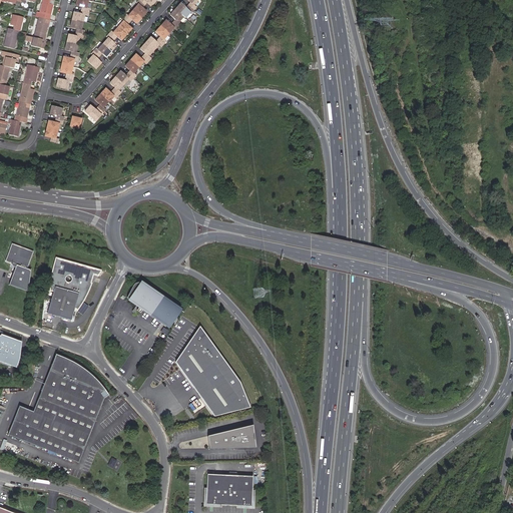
[(51,14),(53,5),(49,4),(50,0),(49,0),(42,0),(40,12),(37,12),(36,17),(47,19),(48,14),(51,14)]
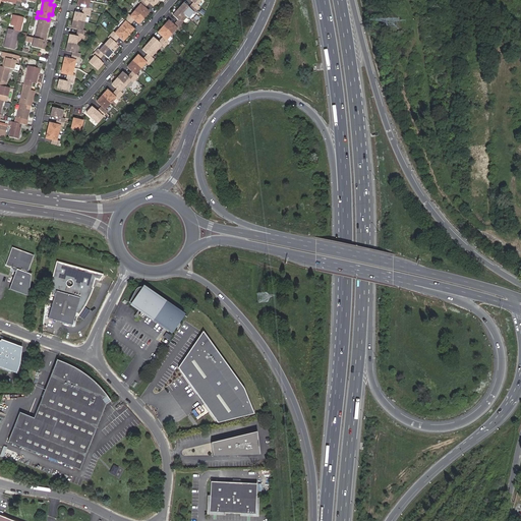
[(88,8),(90,1),(87,0),(77,0),(76,6),(83,7),(82,11),(90,12),(91,9),(88,8)]
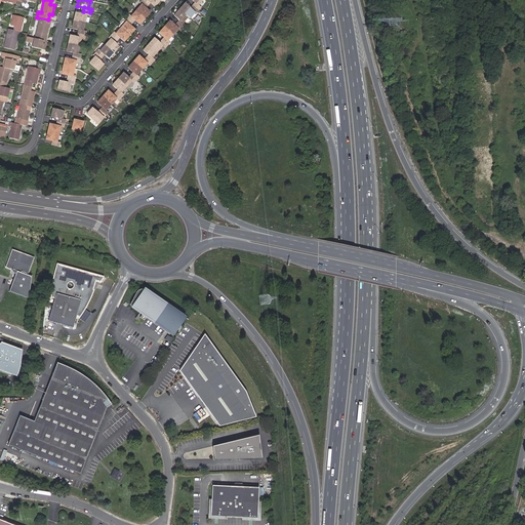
[(150,12),(146,8),(148,5),(142,0),(139,3),(142,4),(135,10),(145,18),(150,12)]
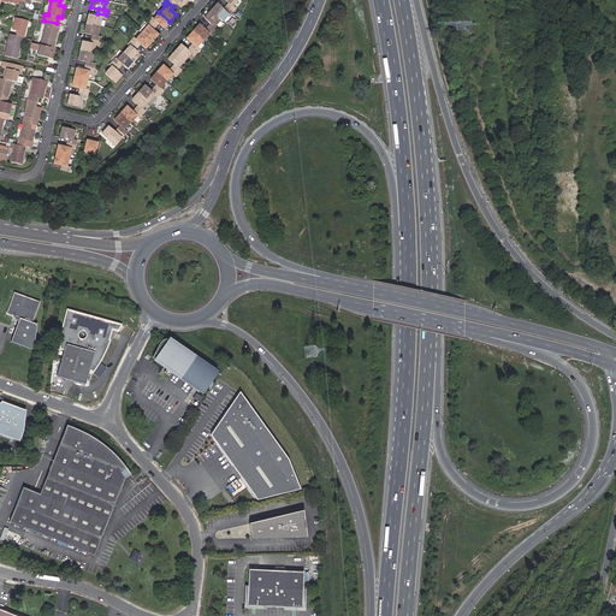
[(232,7),(238,0),(225,0),(229,4),(226,6),(232,12),(236,10),(232,7)]
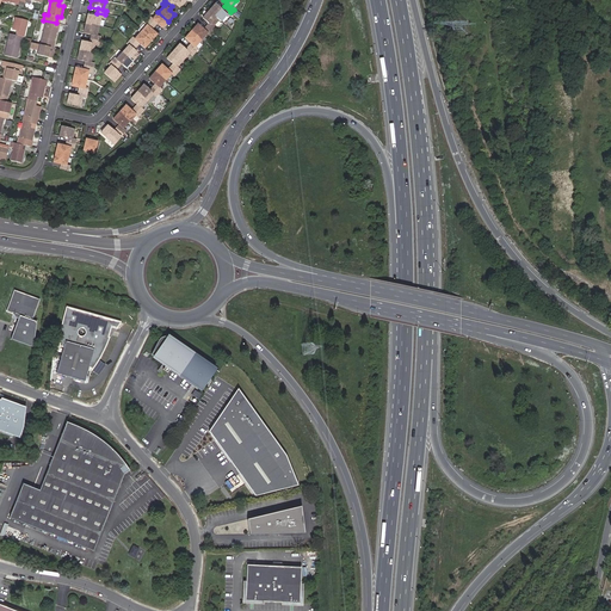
[(218,20),(226,13),(228,16),(230,12),(224,6),(221,10),(215,4),(209,11),(218,20)]
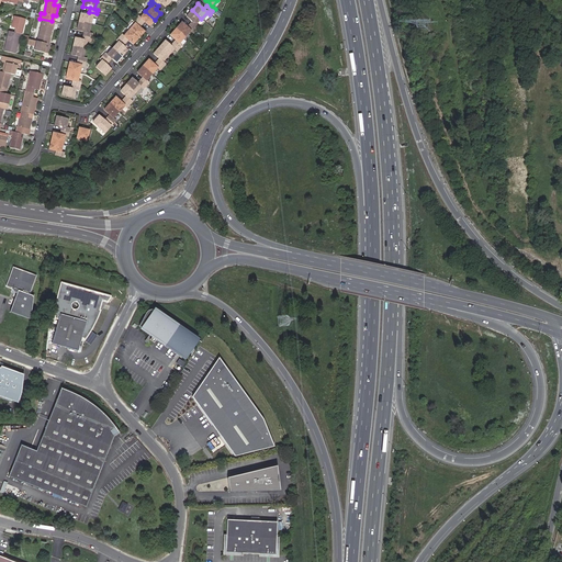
[(195,25),(201,19),(192,10),(187,17),(192,22),(190,24),(195,30),(198,27),(195,25)]
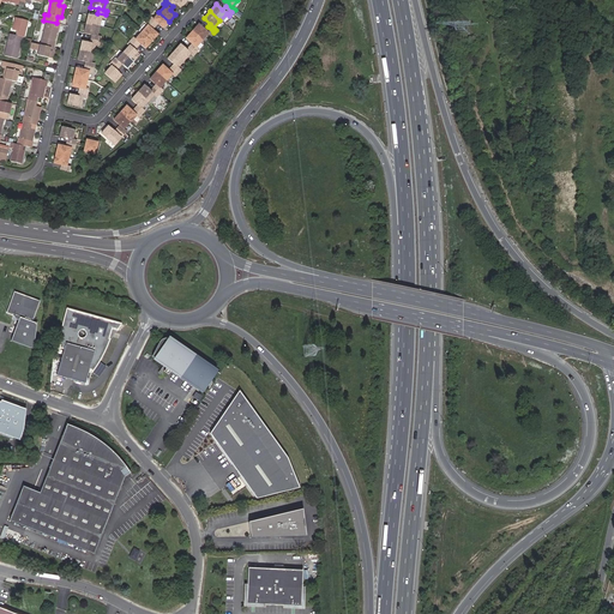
[(163,29),(169,22),(158,12),(152,19),(151,18),(148,20),(155,26),(157,24),(163,29)]
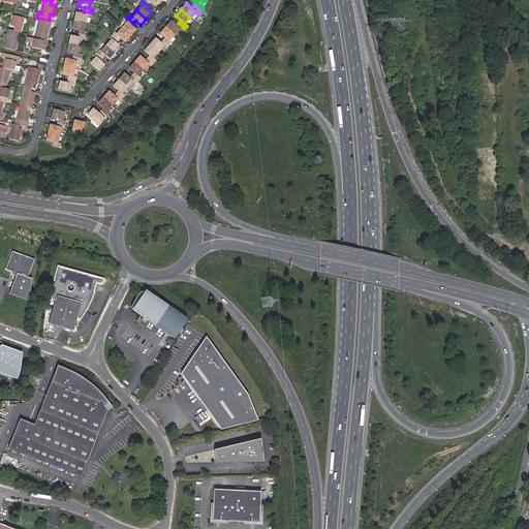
[(85,24),(87,16),(91,17),(91,12),(84,11),(83,14),(75,12),(73,21),(85,24)]
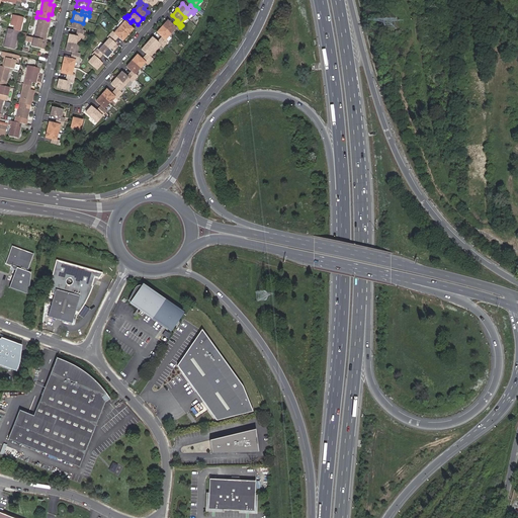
[(20,31),(24,17),(12,15),(10,23),(14,24),(14,26),(13,29),(19,31),(20,31)]
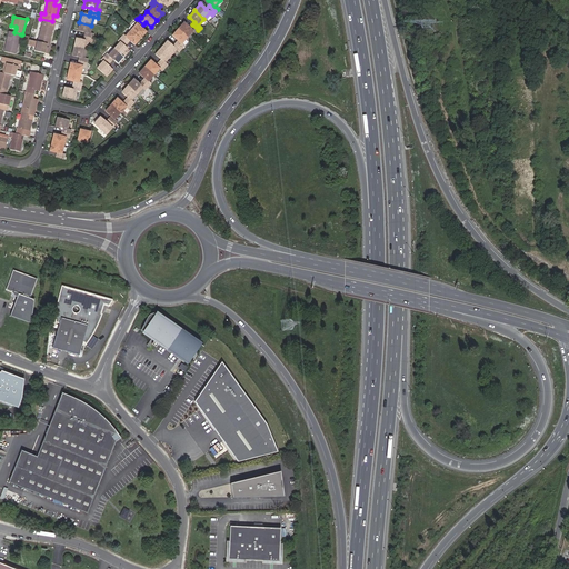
[(49,45),(55,22),(52,21),(40,19),(39,19),(33,40),(47,43),(49,45)]
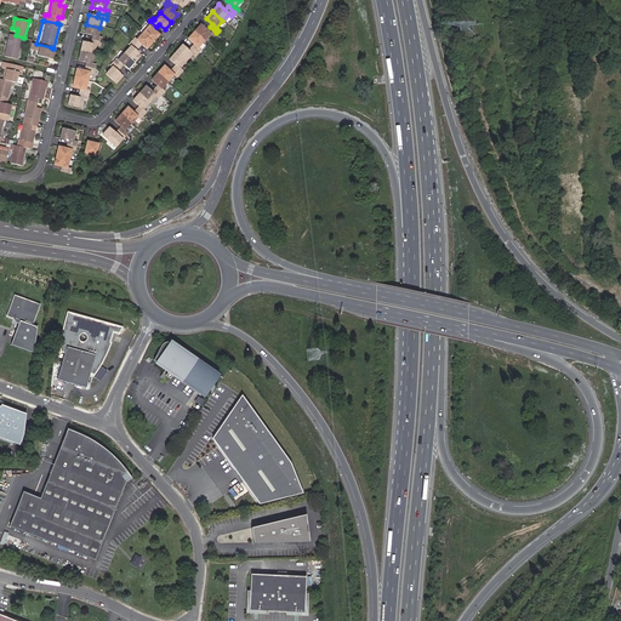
[(159,35),(154,30),(157,27),(149,21),(147,24),(149,26),(142,33),(153,43),(159,35)]
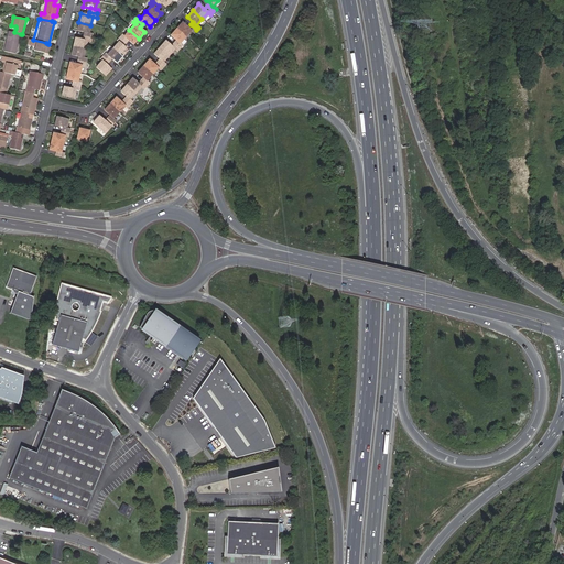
[(89,33),(90,25),(78,22),(77,31),(85,32),(84,36),(91,38),(93,34),(89,33)]
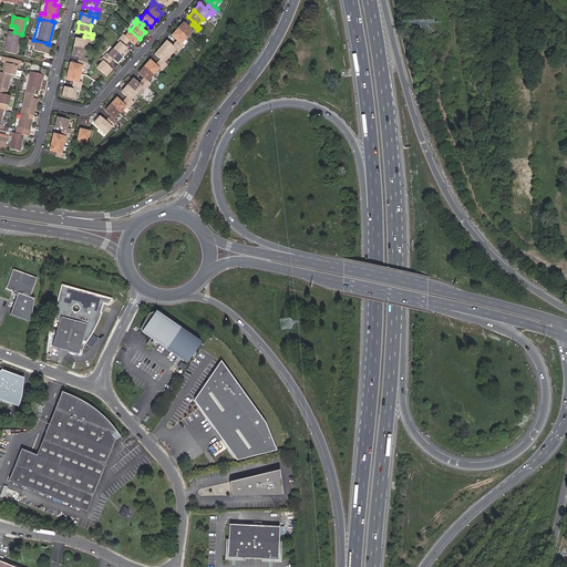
[(195,33),(197,30),(192,24),(188,28),(183,22),(177,29),(186,38),(193,31),(195,33)]
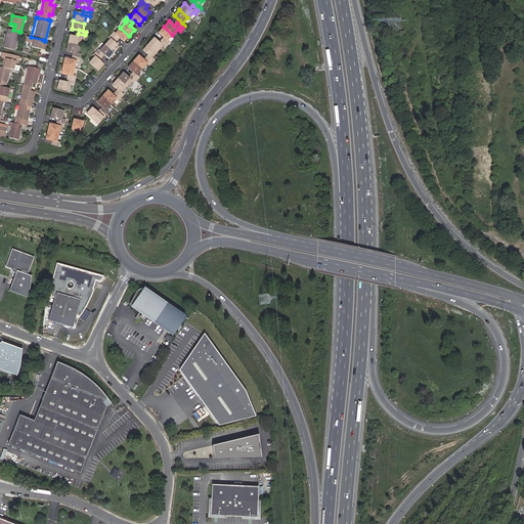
[(167,40),(172,35),(164,27),(159,33),(164,38),(162,40),(167,45),(169,43),(167,40)]
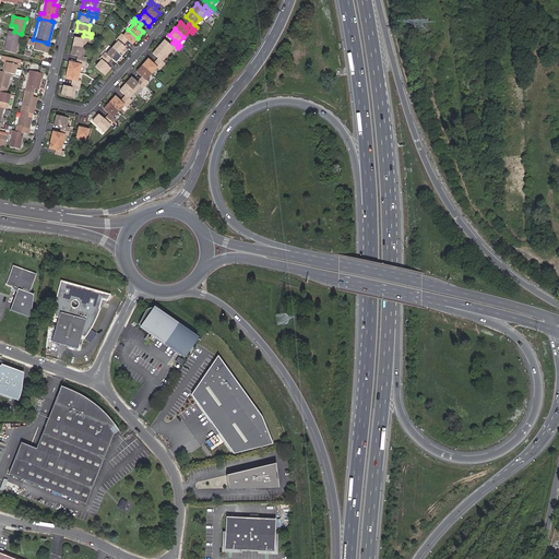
[(132,45),(138,38),(128,30),(122,36),(121,35),(118,37),(125,43),(127,40),(132,45)]
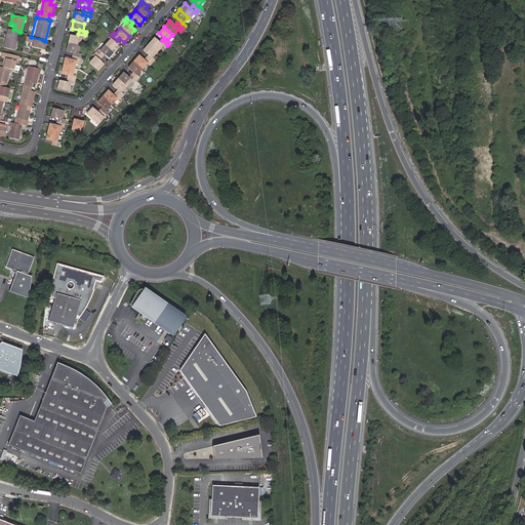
[(14,50),(19,32),(13,30),(8,29),(3,47),(14,50)]
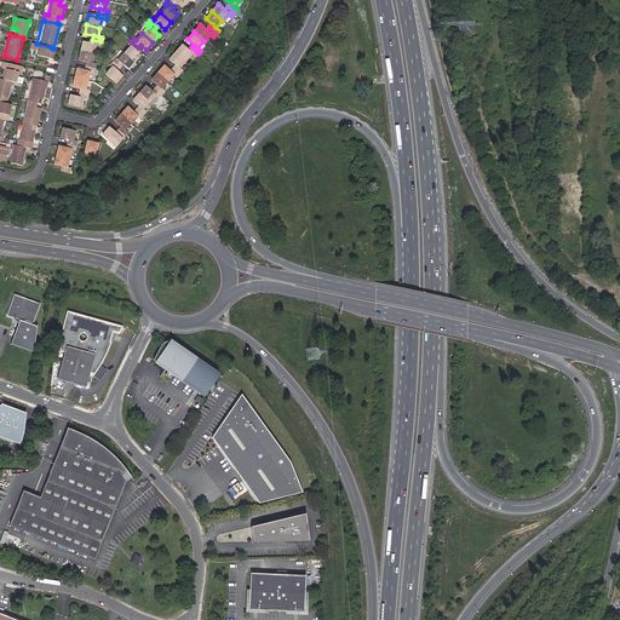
[(96,46),(96,45),(99,46),(101,41),(92,40),(91,44),(82,41),(80,51),(93,55),(95,51),(96,46)]
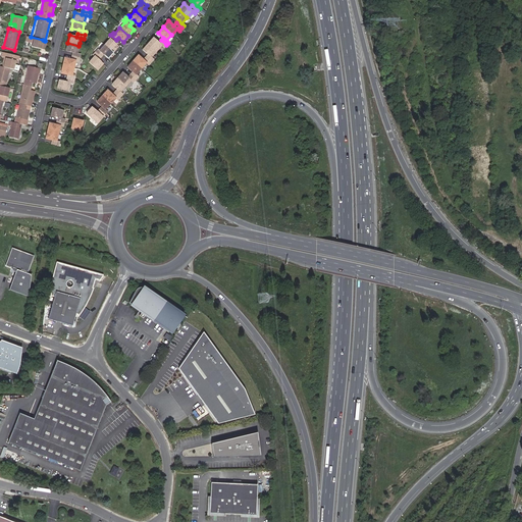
[(118,47),(114,43),(116,40),(110,35),(108,38),(110,39),(104,45),(113,53),(118,47)]
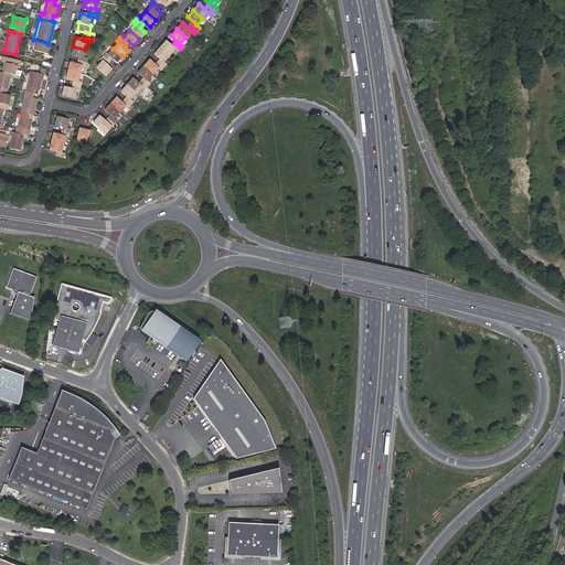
[(44,53),(46,43),(33,40),(29,39),(27,44),(35,46),(34,51),(44,53)]
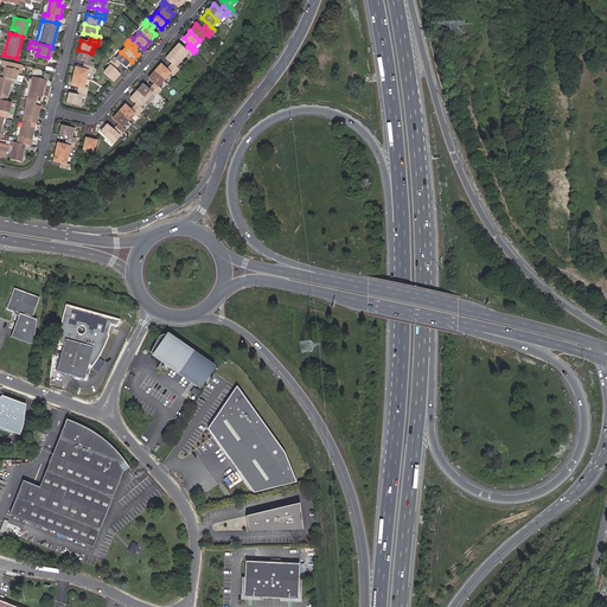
[(191,56),(193,52),(187,46),(184,50),(178,44),(172,51),(181,61),(187,53),(191,56)]
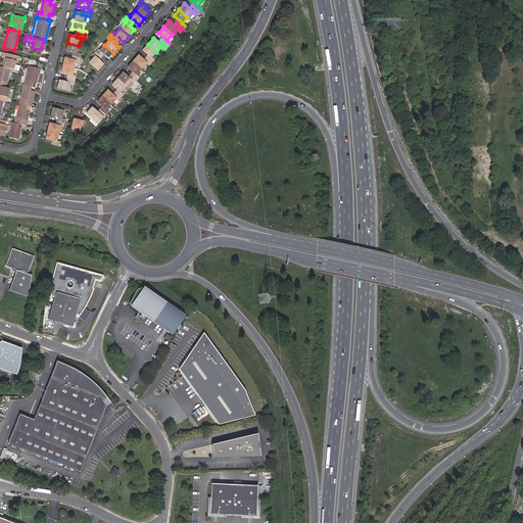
[(77,54),(79,46),(67,43),(65,51),(73,53),(73,56),(80,58),(81,54),(77,54)]
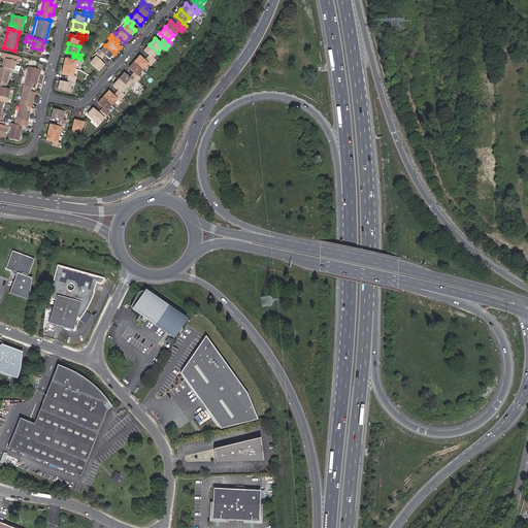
[(153,59),(158,53),(150,44),(143,51),(150,56),(147,58),(153,63),(155,61),(153,59)]
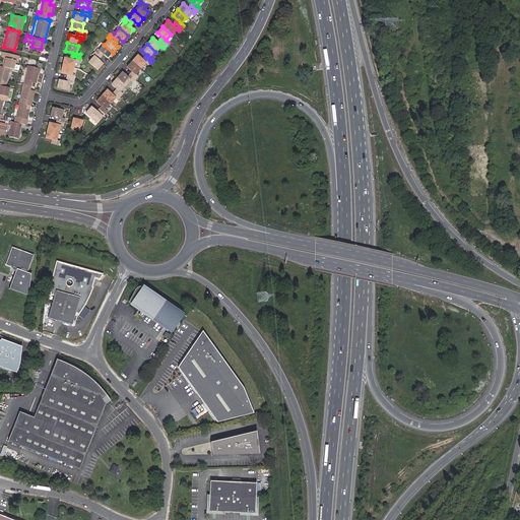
[(113,53),(104,45),(99,51),(96,50),(94,52),(101,57),(103,55),(108,59),(113,53)]
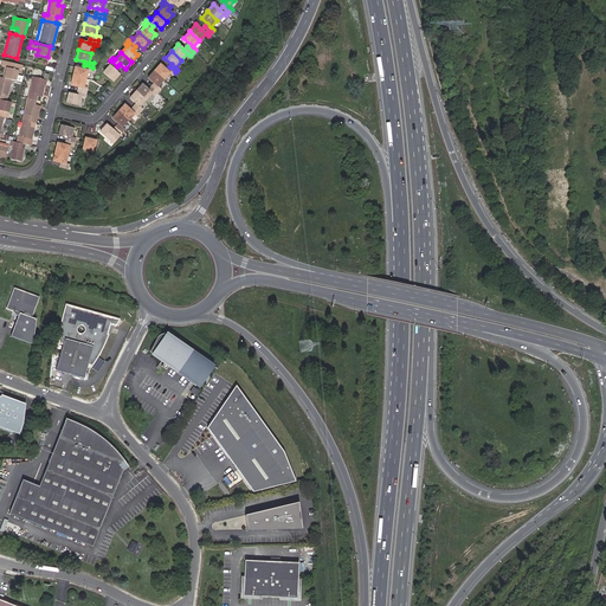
[(120,75),(115,70),(117,66),(110,60),(108,64),(109,65),(103,72),(114,82),(120,75)]
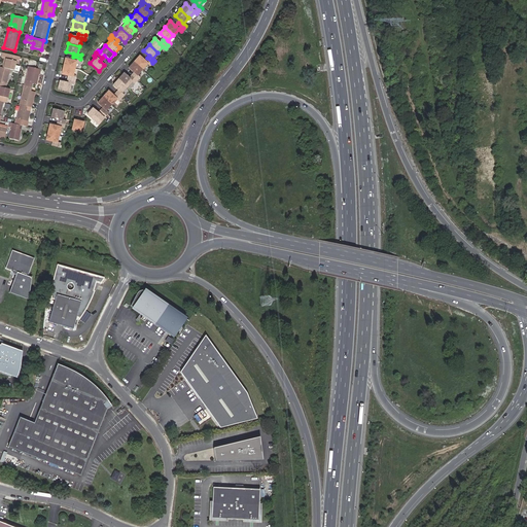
[(15,60),(16,57),(7,54),(6,59),(4,68),(10,69),(13,70),(15,60)]
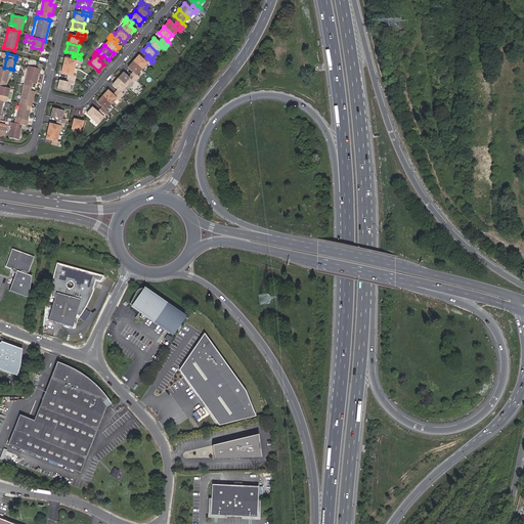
[(141,70),(146,63),(149,66),(151,62),(146,57),(143,60),(138,55),(133,61),(141,70)]
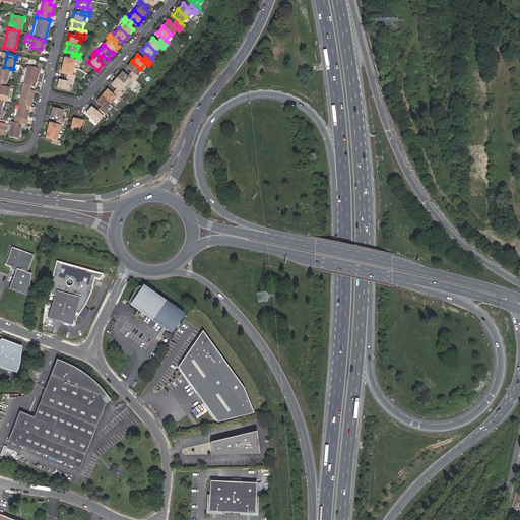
[(73,68),(75,60),(78,61),(79,58),(72,56),(71,59),(64,58),(62,65),(73,68)]
